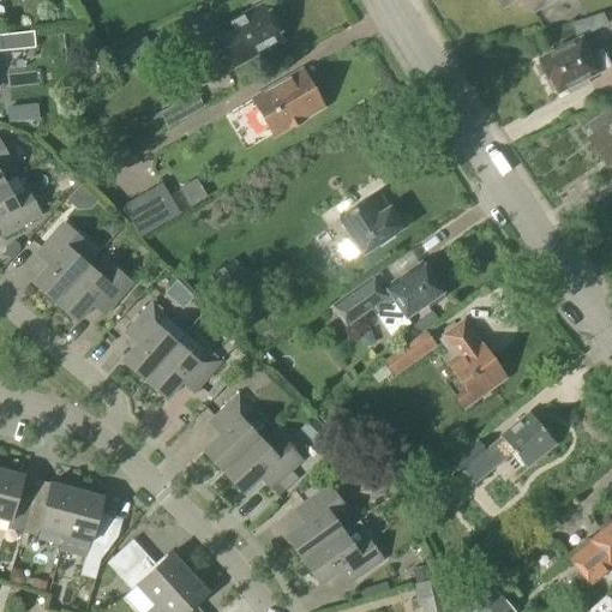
[(501,0),(505,6),(515,0),(526,0),(533,12),(553,0),(501,0)]
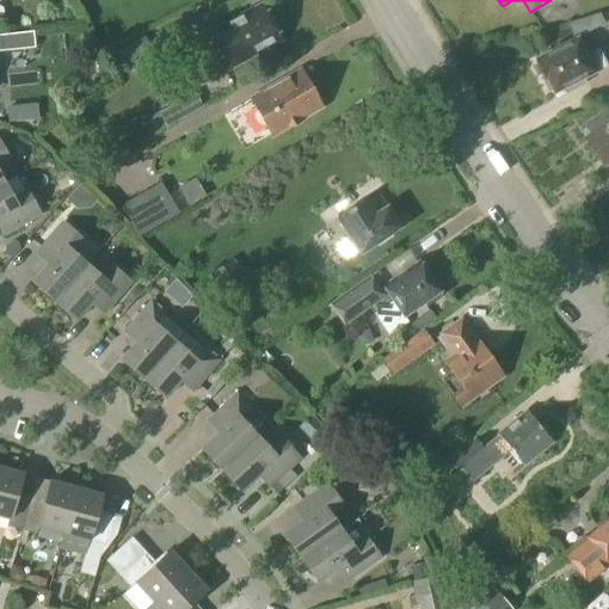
[(262,11),(259,6),(217,28),(237,63),(285,37),(269,7),(262,11)]
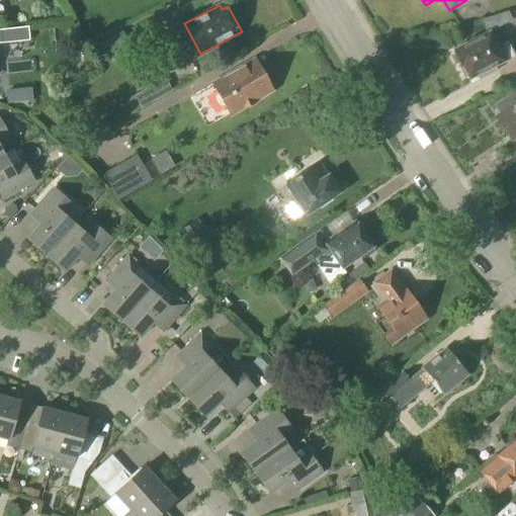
[(3,41),(30,38),(29,25),(2,28),(3,41)]
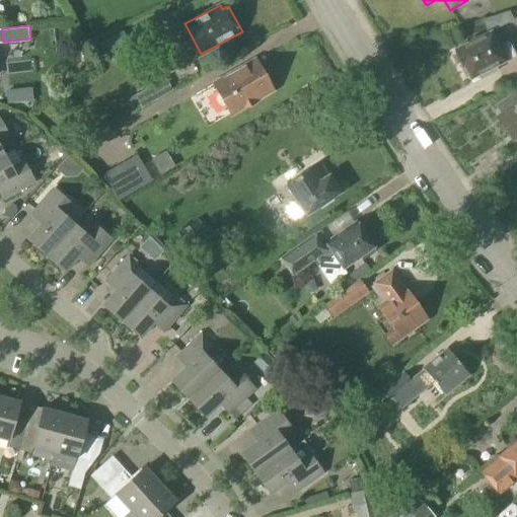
[(99,58),(131,41),(125,29),(93,46),(99,58)]
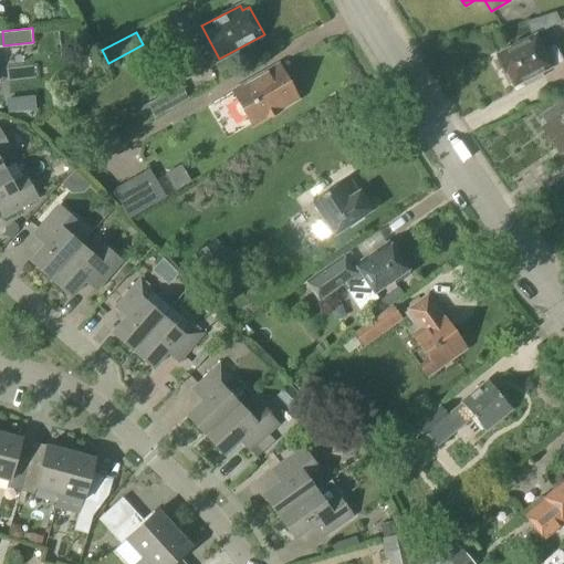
[(546,49),(536,32),(499,52),(500,55),(498,60),(501,65),(507,68),(515,85),(563,61),(563,58),(555,44),(546,49)]
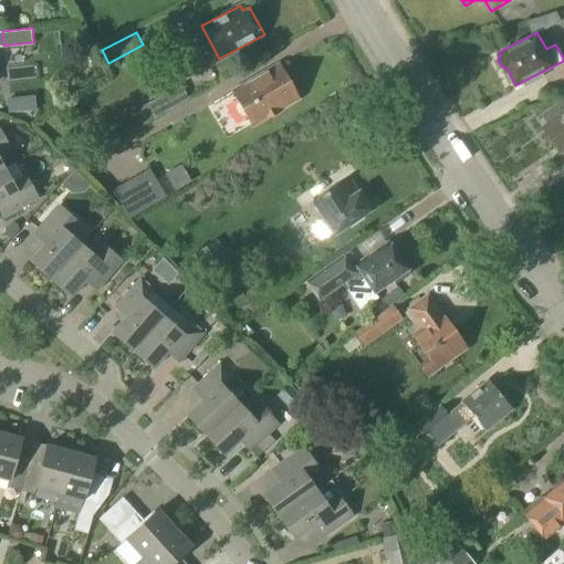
[(277,75),(272,68),(235,90),(254,124),(300,97),(293,86),(293,81),(291,76),(286,74),(284,71),(277,75)]
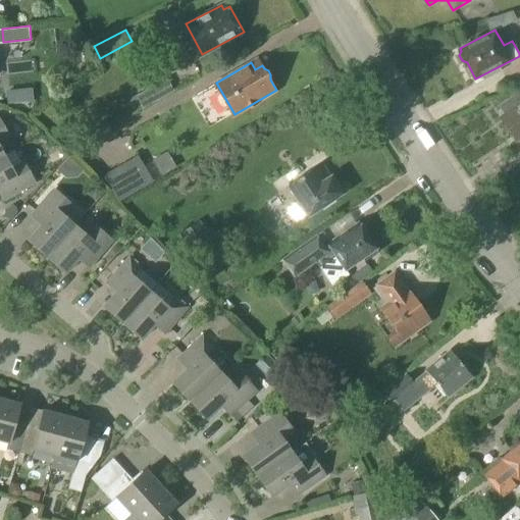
[(144,108),(175,91),(168,78),(123,103),(130,114),(143,107),(144,108)]
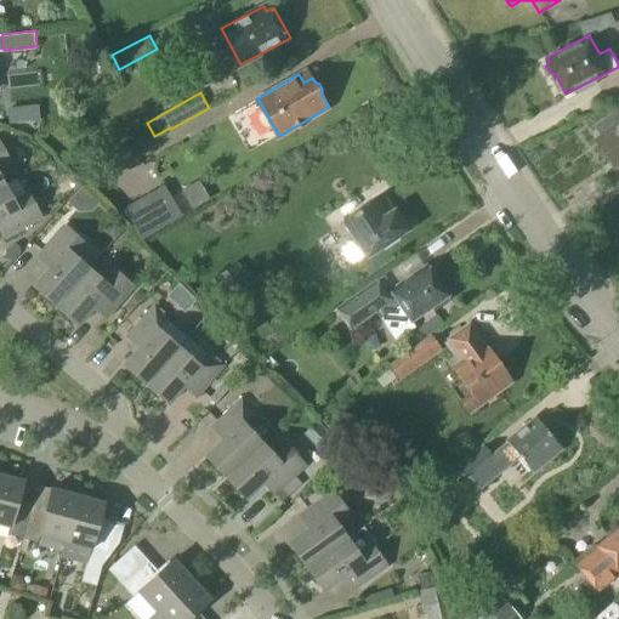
[(7,107),(10,123),(22,121),(21,106),(7,107)]
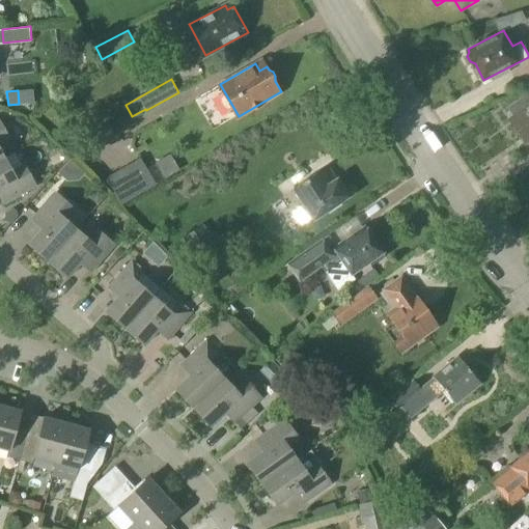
[(528,114),(513,126),(526,143),(528,142),(528,114)]
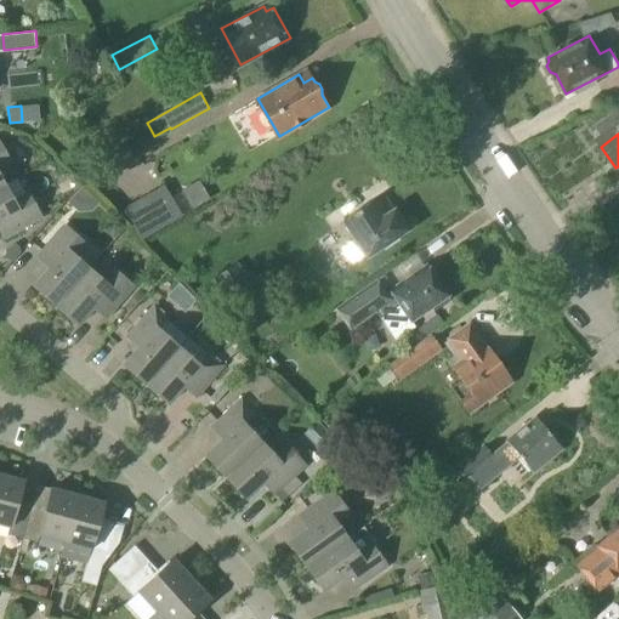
[(0,168),(13,162),(0,137),(0,187),(6,183),(0,172),(0,168)]
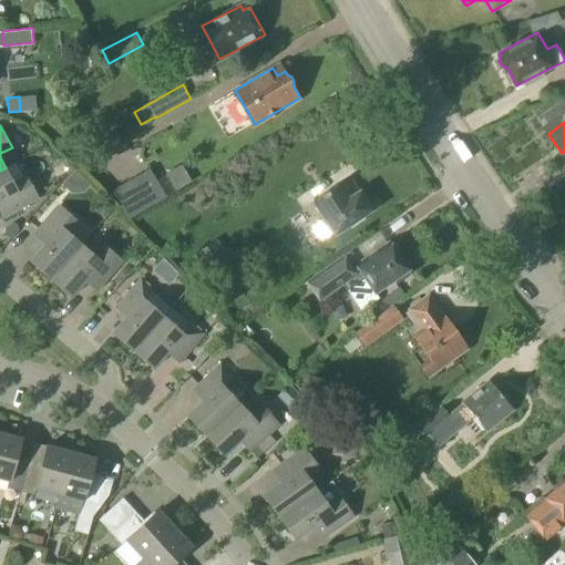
[(6,167),(0,171),(0,207),(6,217),(41,198),(28,173),(13,181),(6,167)]
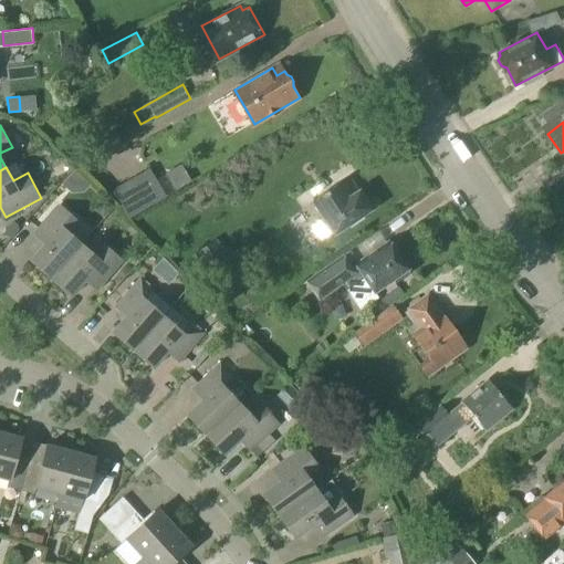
[(129,218),(166,197),(150,168),(113,189),(129,218)]
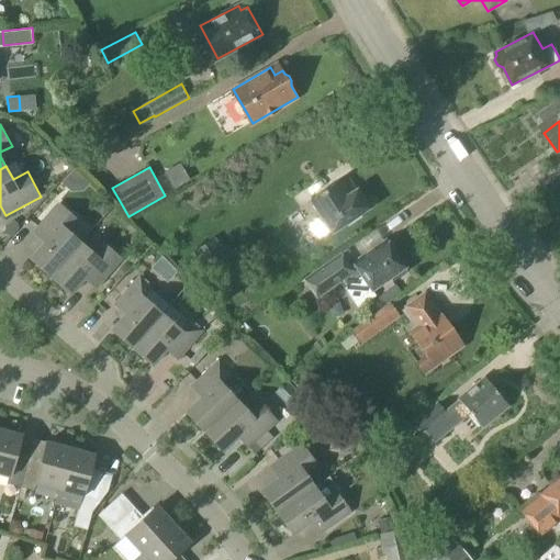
[(353,194),(343,180),(314,199),(325,213),(310,223),(320,238),(335,228),(335,230),(349,220),(351,223),(362,215),(361,212),(369,206),(358,190),(353,194)]
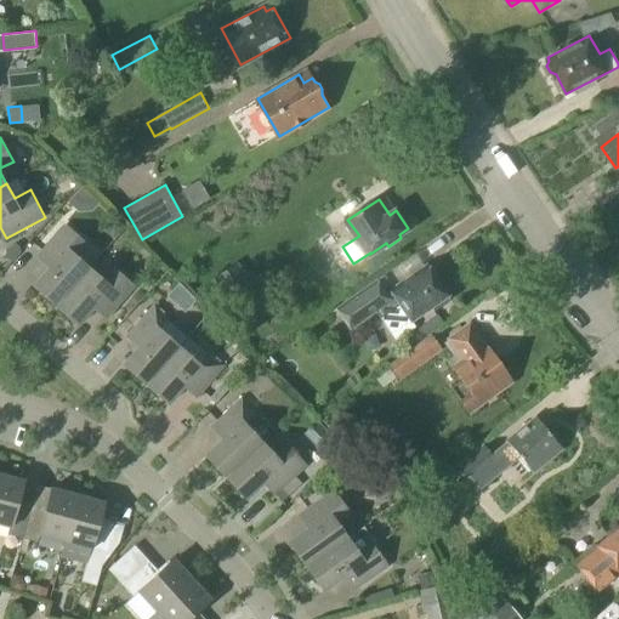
[(125,226),(113,215),(107,221),(107,232),(114,238),(125,226)]
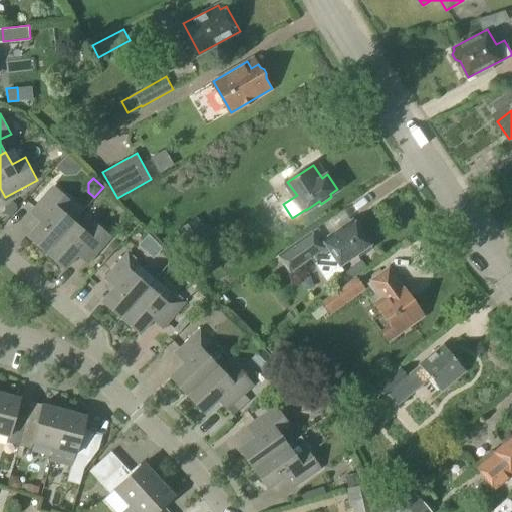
[(48,251),(74,221),(64,212),(73,202),(55,185),(35,206),(46,215),(29,235),(48,251)]
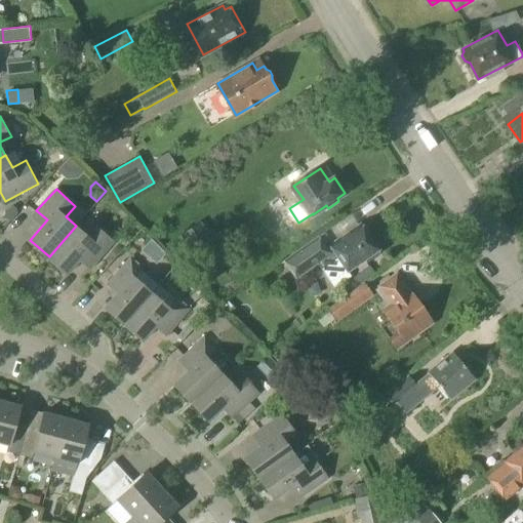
[(6,209),(11,219),(18,212),(17,209),(14,205),(6,209)]
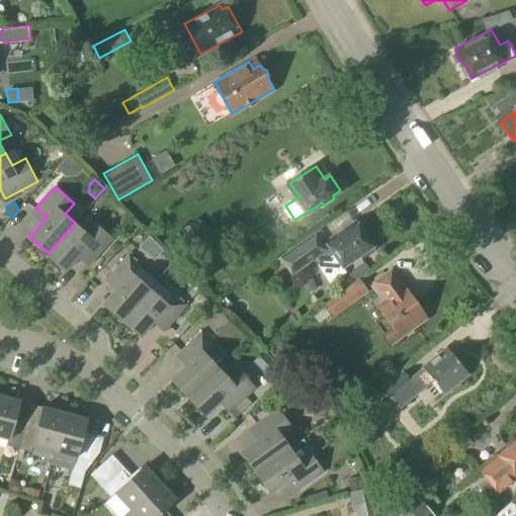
[(377,248),(357,220),(329,240),(321,229),(281,257),(293,274),(314,260),(327,278),(360,255),(362,258),(377,248)]
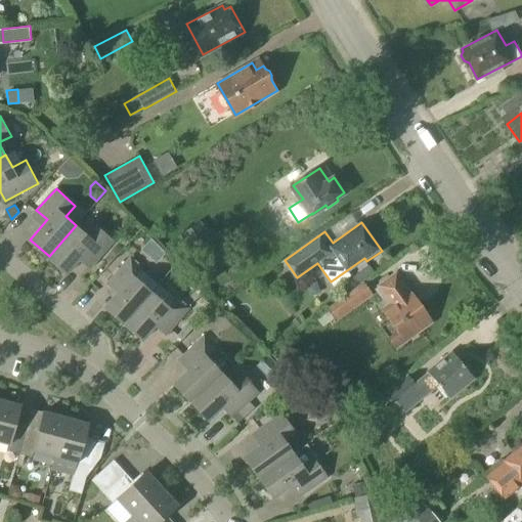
[(76,225),(49,256),(69,272),(86,253),(97,263),(116,241),(96,223),(86,234),(76,225)]
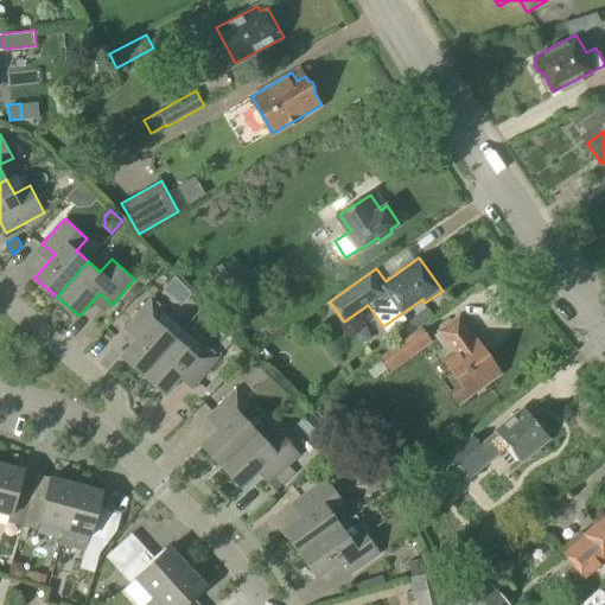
[(145,373),(176,337),(157,322),(167,310),(151,295),(125,325),(138,337),(123,355),(145,373)]
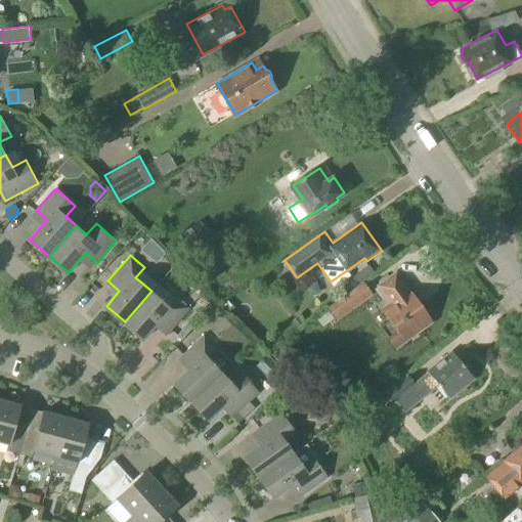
[(410,289),(398,271),(380,285),(392,302),(384,308),(392,319),(383,325),(398,347),(407,341),(404,336),(417,328),(420,332),(435,320),(411,288),(410,289)]
